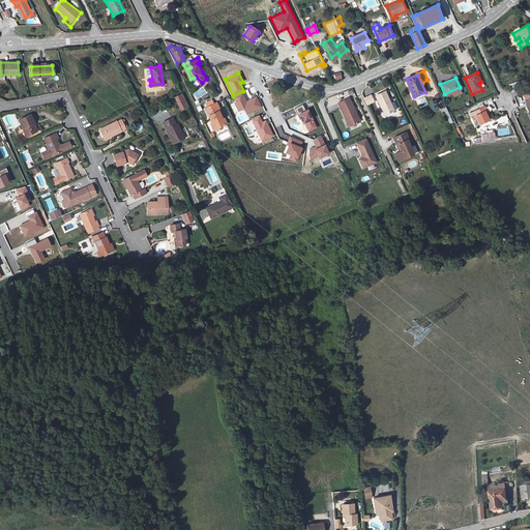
[(511,91),(520,87),(518,81),(508,85),(511,91)]
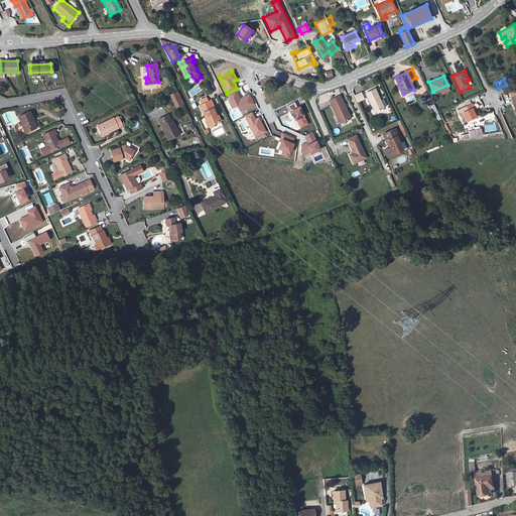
[(375,89),(367,92),(369,96),(367,97),(371,106),(372,105),(376,112),(384,108),(375,89)]
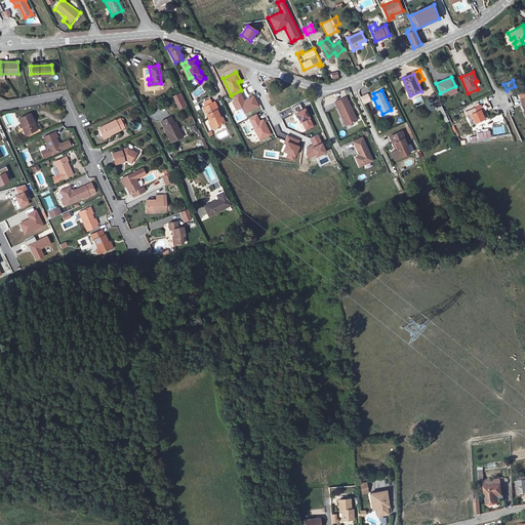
[(240,91),(232,95),(234,101),(232,102),(236,110),(242,107),(244,113),(258,107),(253,95),(243,101),(240,91)]
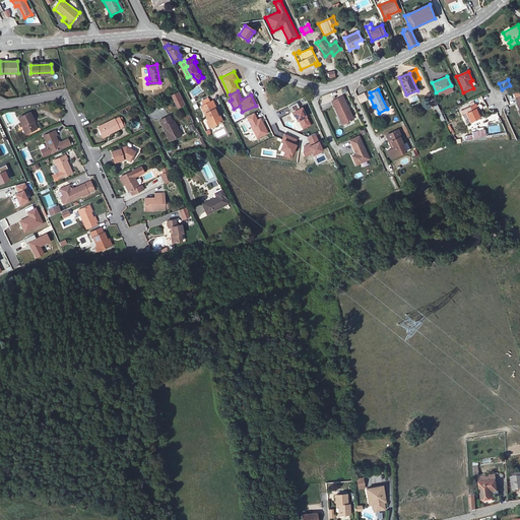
[(177,110),(185,106),(179,91),(171,95),(177,110)]
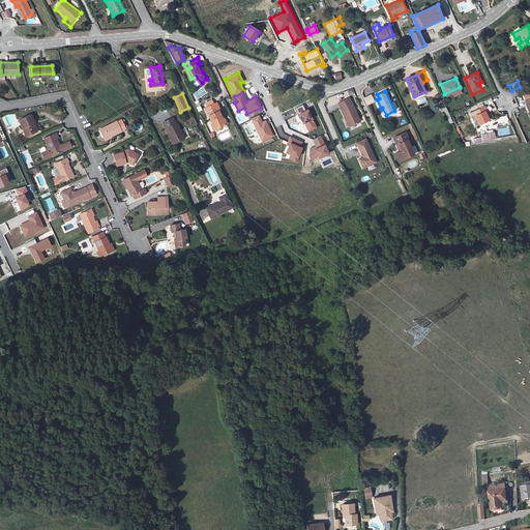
[(371,94),(364,97),(367,105),(374,101),(371,94)]
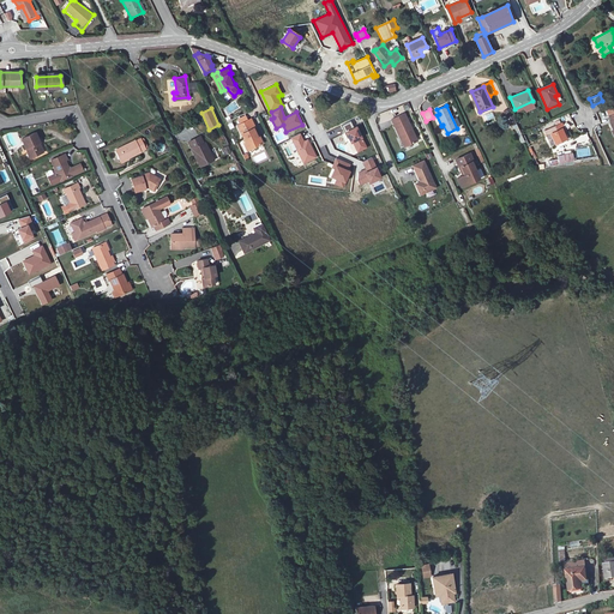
[(482,116),(485,122),(494,118),(492,112),(482,116)]
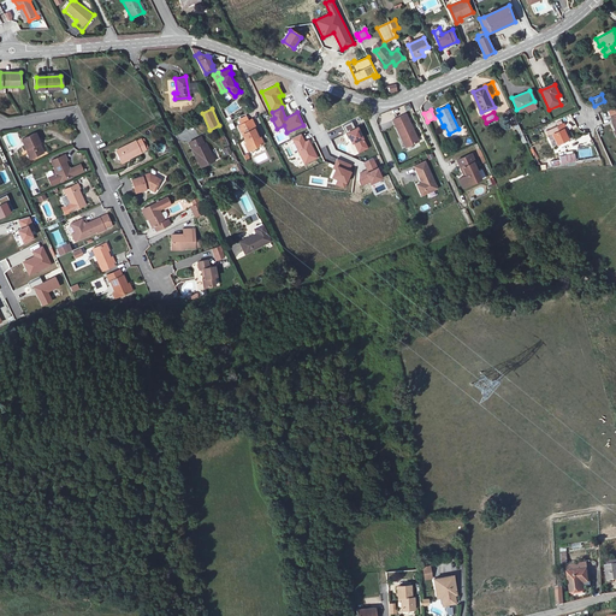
[(406,114),(392,120),(400,137),(402,136),(407,147),(418,142),(406,114)]
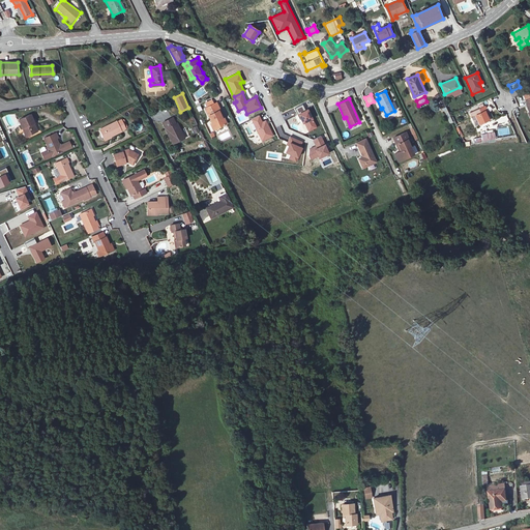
[(227,125),(216,102),(214,104),(207,107),(204,108),(210,122),(211,121),(215,130),(227,125)]
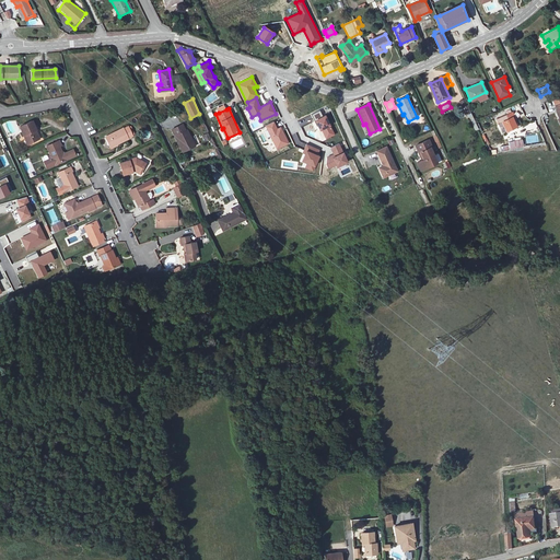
[(510,113),(497,118),(504,133),(515,128),(513,124),(514,124),(510,113)]
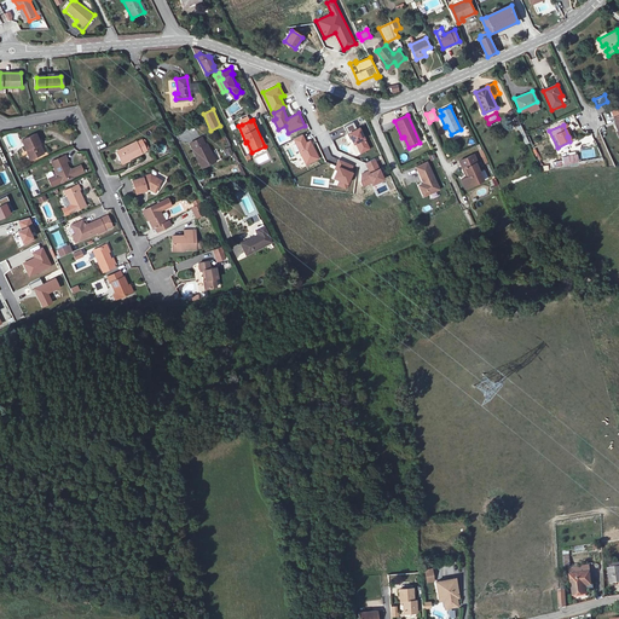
[(359,127),(347,133),(353,144),(356,143),(364,139),(365,138),(359,127)]
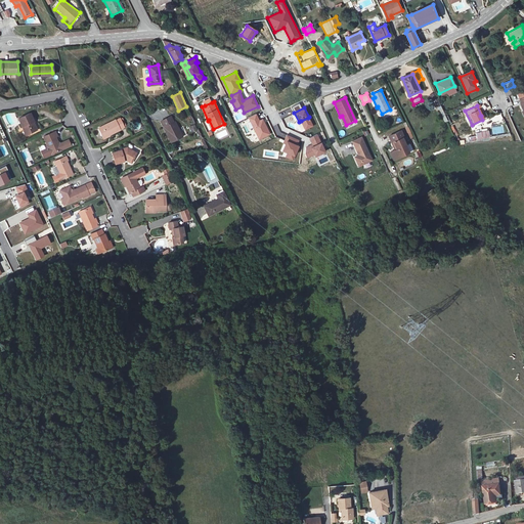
[(31,114),(18,119),(25,133),(34,129),(30,121),(34,120),(31,114)]
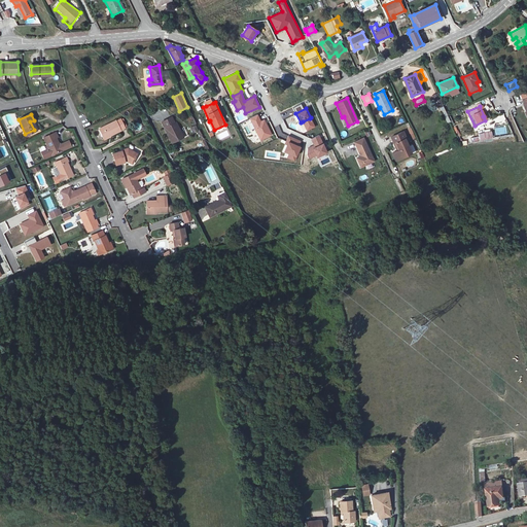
[(264,119),(260,121),(257,114),(249,118),(259,140),(268,136),(271,134),(264,119)]
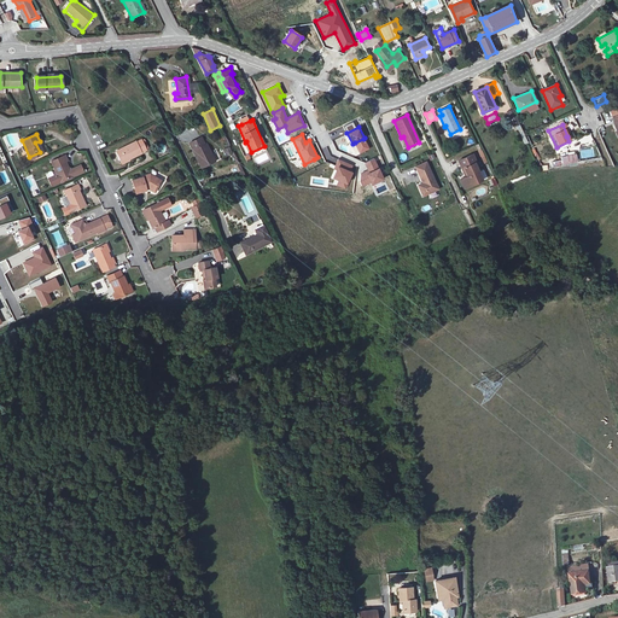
[(200,138),(190,144),(202,167),(213,161),(200,138)]
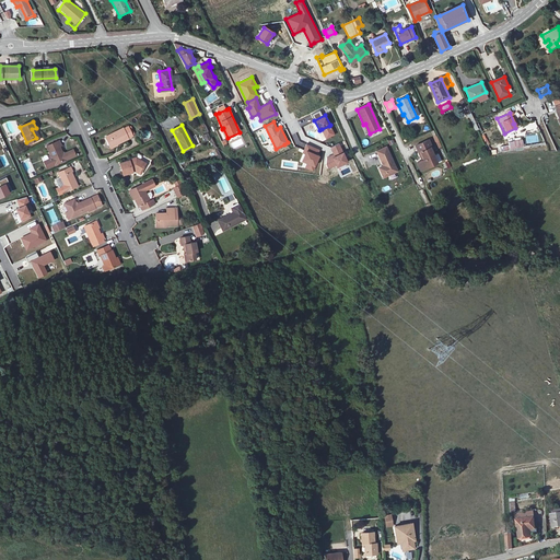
[(329,126),(322,129),(326,138),(334,135),(329,126)]
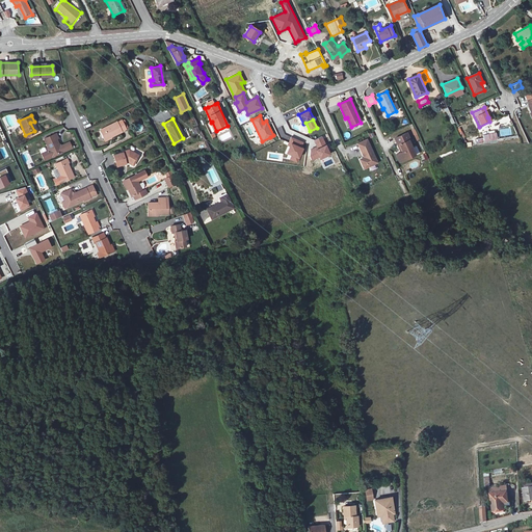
[(123,121),(118,123),(117,121),(100,130),(104,140),(127,129),(123,121)]
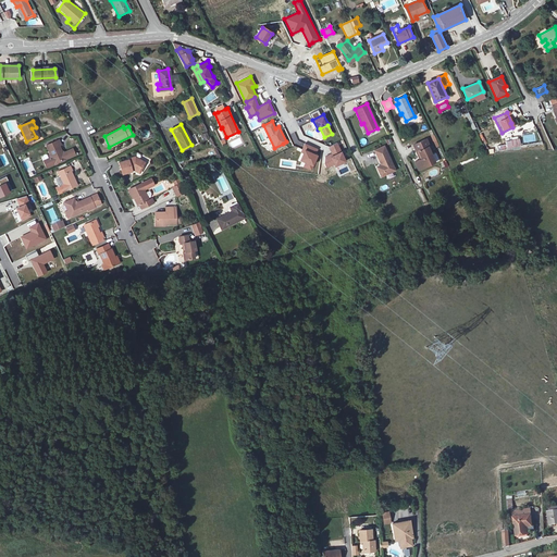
[(507,149),(520,147),(519,137),(506,140),(507,149)]
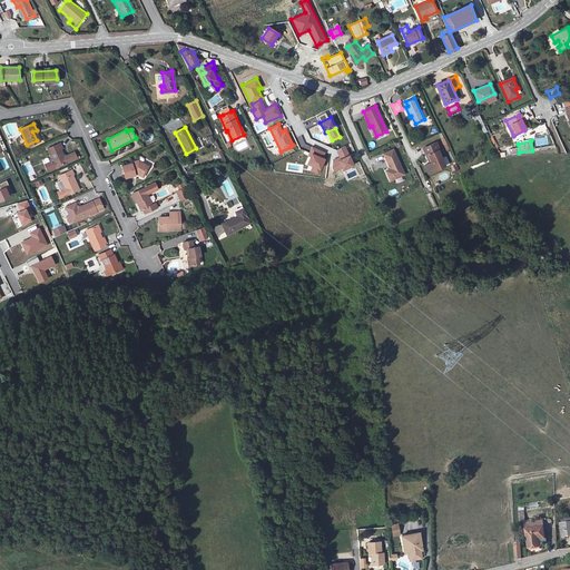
[(426,165),(431,174),(445,166),(439,151),(441,151),(436,143),(423,148),(430,164),(426,165)]
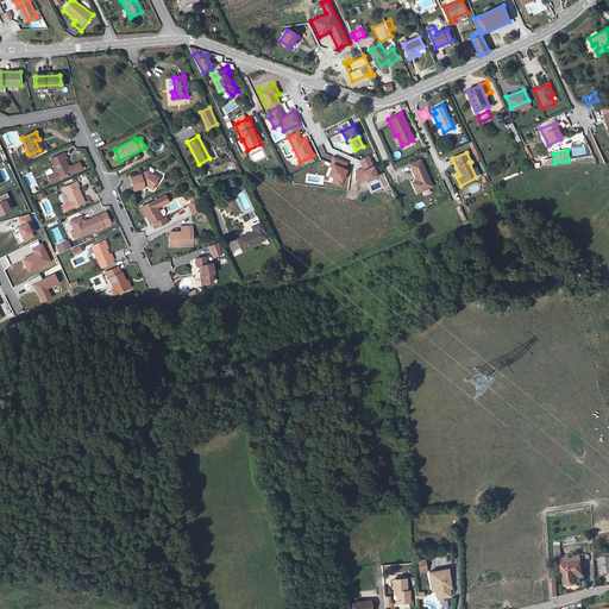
[(64,154),(49,159),(57,180),(80,170),(77,164),(67,169),(64,161),(67,159),(64,154)]
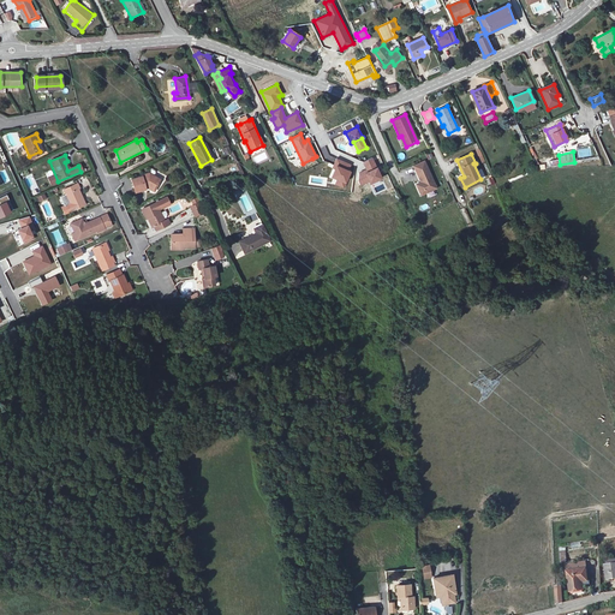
[(336,165),(350,171),(351,165),(336,159),(333,167),(335,168),(336,165)]
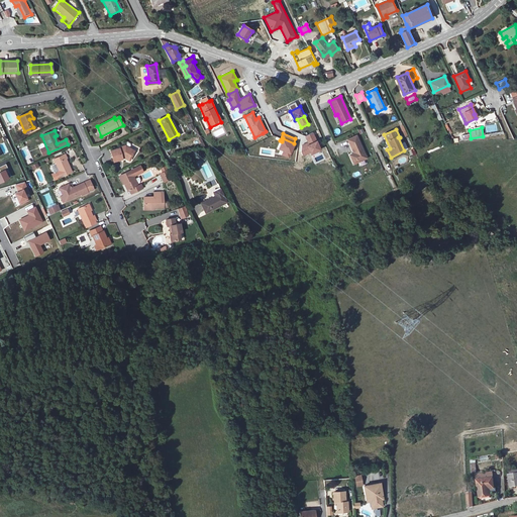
[(306,145),(309,144),(316,140),(313,133),(305,136),(307,142),(302,145),(301,151),(303,156),(309,152),(306,145)]
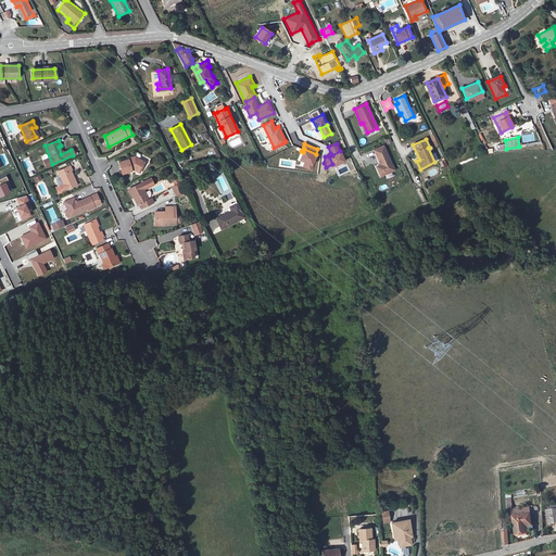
[(382,146),(373,150),(380,164),(382,167),(378,169),(380,176),(394,169),(382,146)]
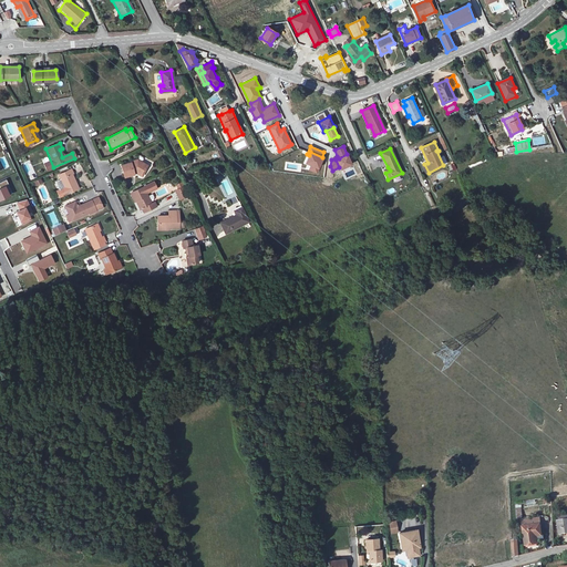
[(322,157),(310,152),(309,155),(306,163),(310,165),(317,168),(318,168),(323,157),(322,157)]
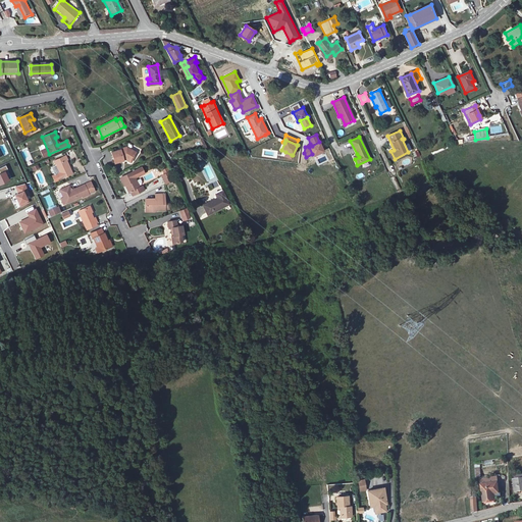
[(323,150),(319,142),(312,146),(309,147),(312,154),(313,155),(323,150)]
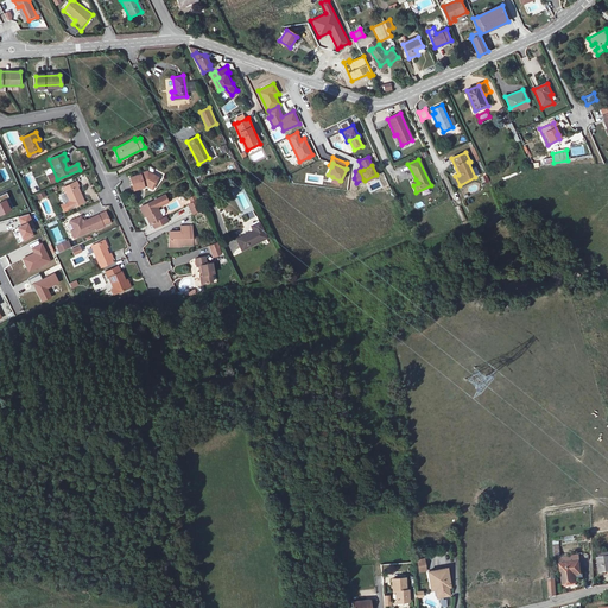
[(141,175),(130,177),(134,191),(144,189),(144,185),(147,184),(152,187),(153,183),(156,183),(158,177),(151,173),(146,175),(145,171),(140,172),(141,175)]
